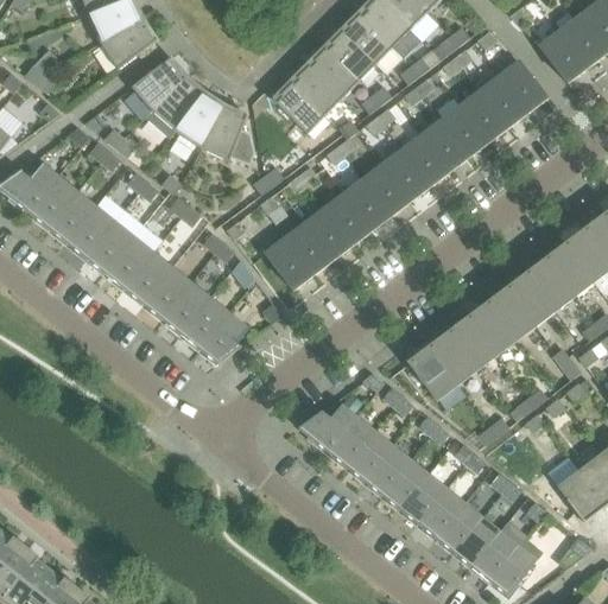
[(21,11),(29,0),(13,0),(11,4),(21,11)]
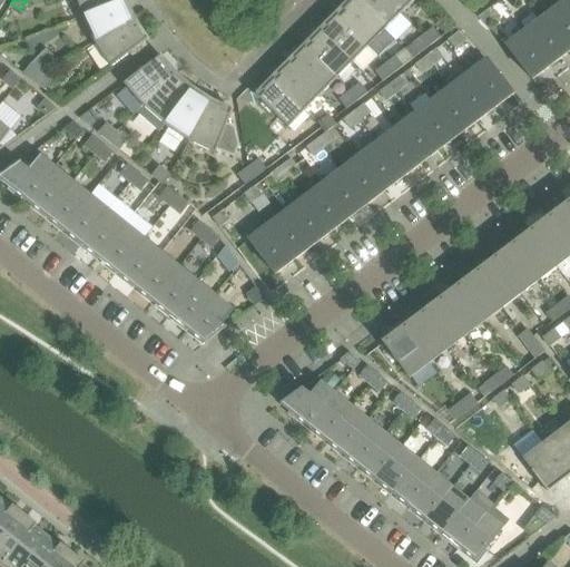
[(78,0),(82,13),(84,18),(120,0),(78,0)]
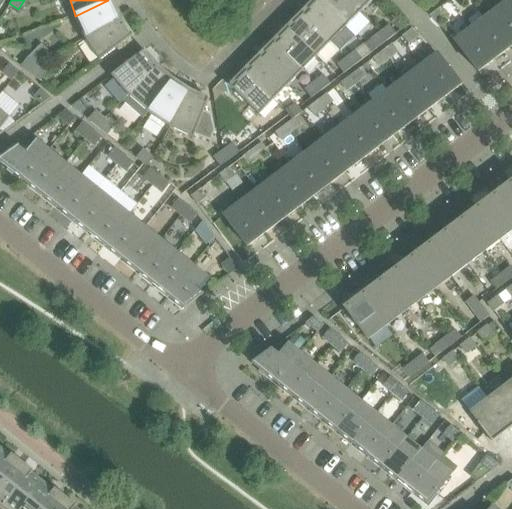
[(87,39),(117,19),(120,17),(113,4),(111,5),(108,0),(75,16),(85,36),(87,39)]
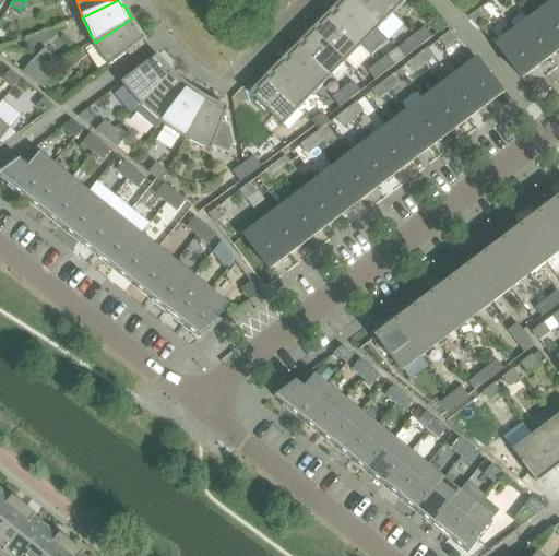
[(378,26),(351,0),(343,0),(336,8),(339,10),(334,14),(361,43),(378,26)]
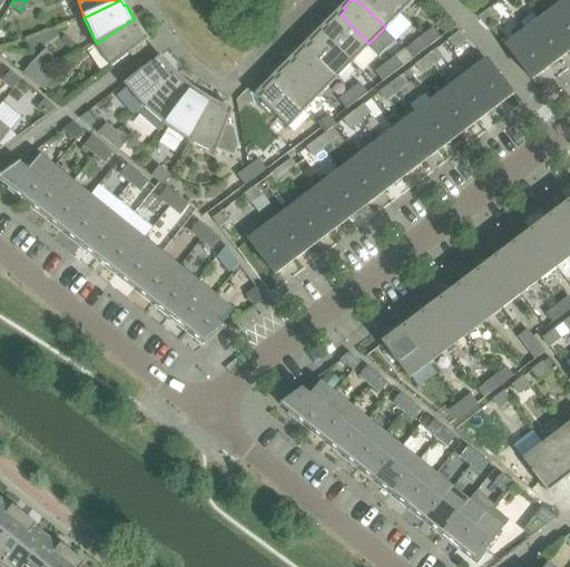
[(401,11),(390,0),(357,0),(385,27),(401,11)]
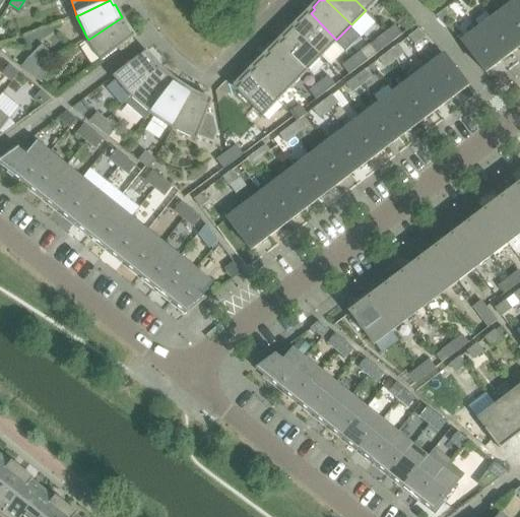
[(355,0),(366,10),(376,0),(355,0)]
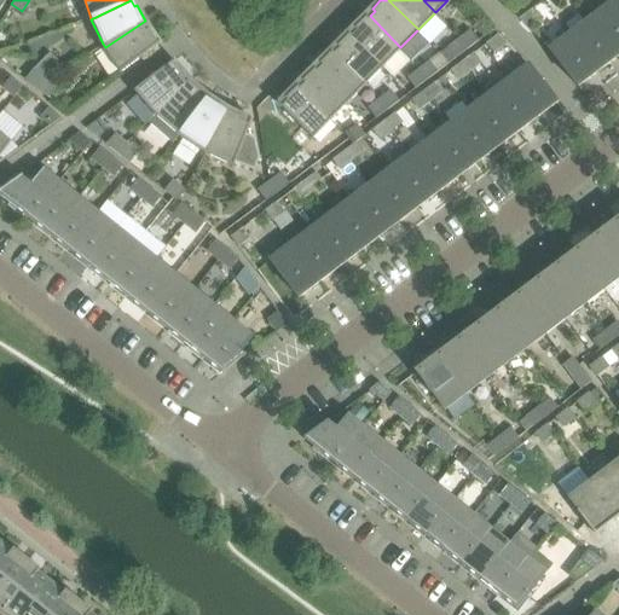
[(618,52),(618,13),(609,1),(590,16),(618,53),(618,52)]
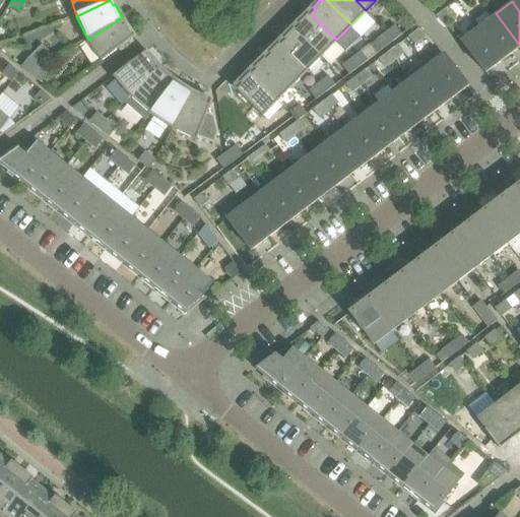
[(453,13),(447,5),(436,13),(444,21),(453,13)]
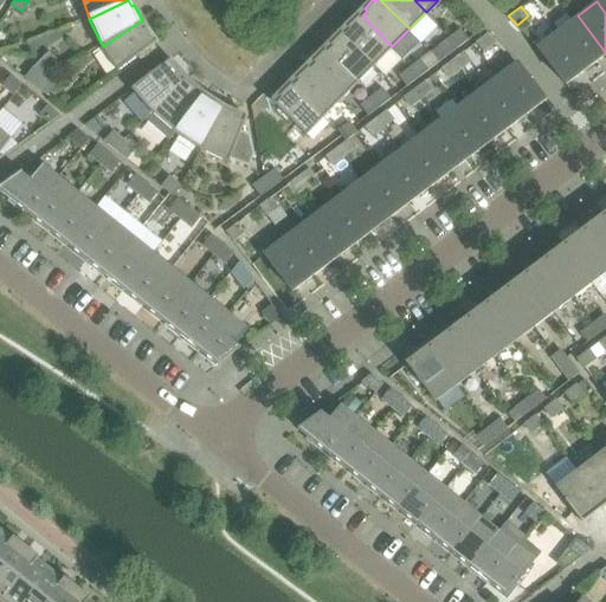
[(392,46),(362,15),(360,13),(347,26),(349,27),(345,33),(375,64),(392,46)]
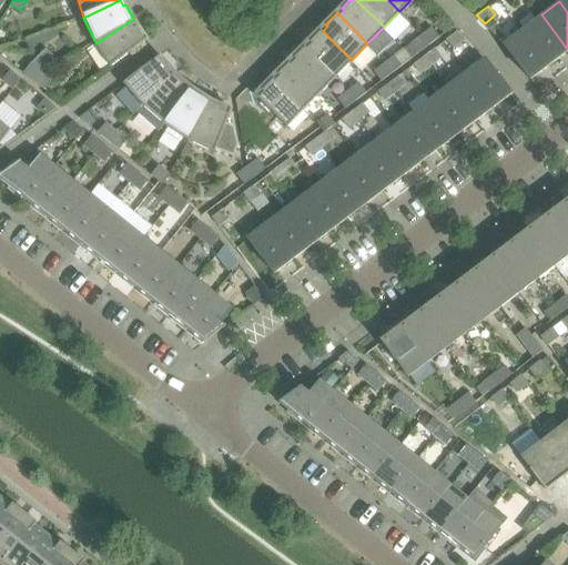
[(567,49),(541,14),(524,29),(549,62),(567,49)]
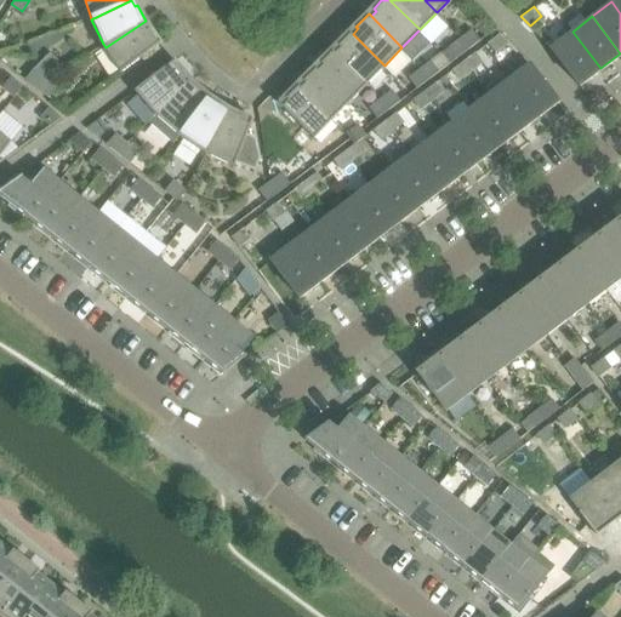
[(120,70),(159,41),(149,27),(147,29),(142,23),(106,47),(120,70)]
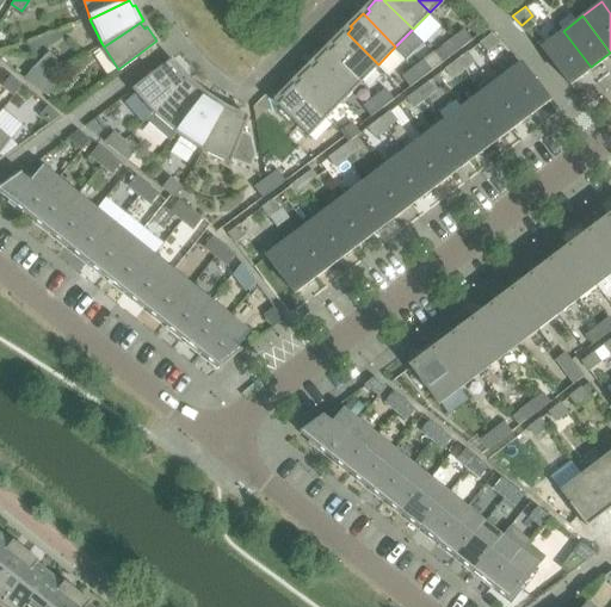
[(473,37),(464,28),(452,36),(461,47),(473,37)]
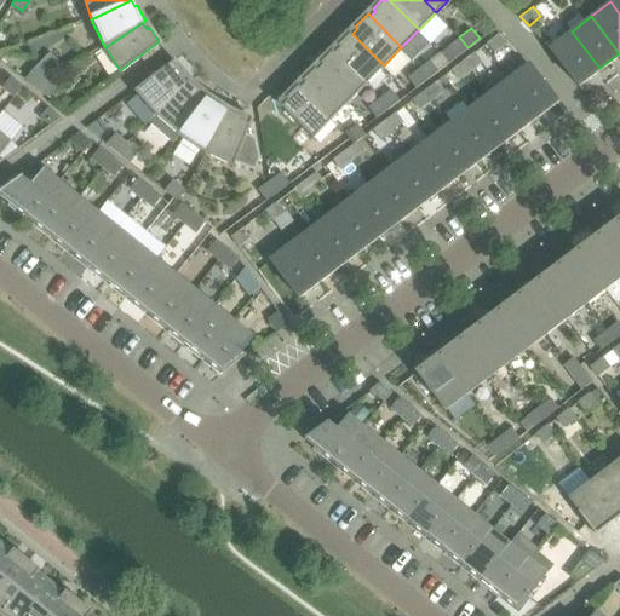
[(384,65),(352,34),(350,32),(338,44),(340,46),(336,51),(367,82),(384,65)]
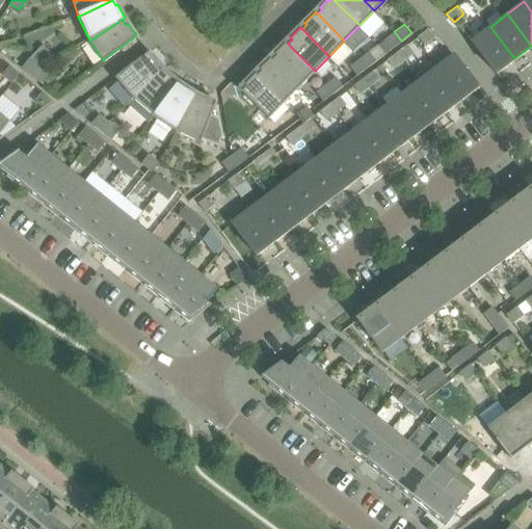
[(425,44),(436,35),(428,27),(419,34),(425,44)]
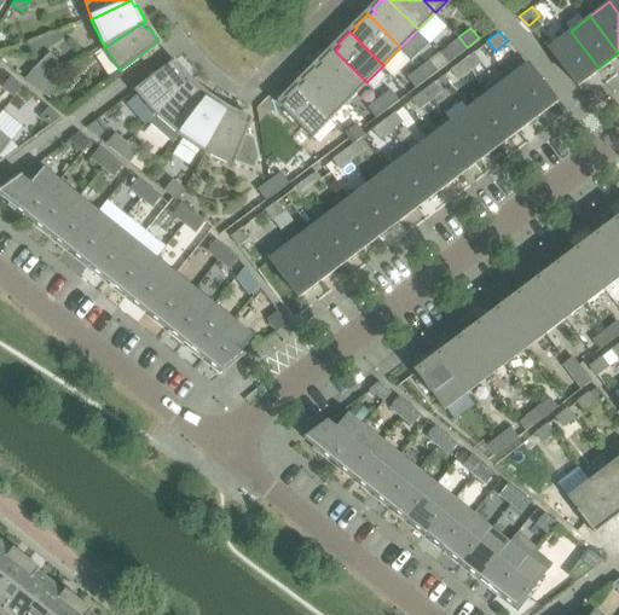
[(599,68),(571,32),(550,46),(550,47),(578,83),(599,68)]
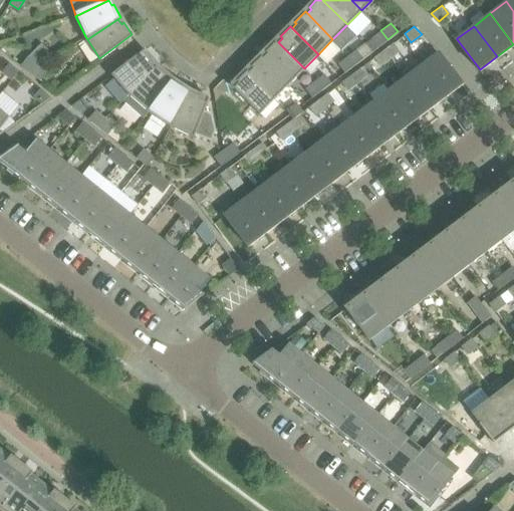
[(388,39),(380,30),(371,37),(377,46),(388,39)]
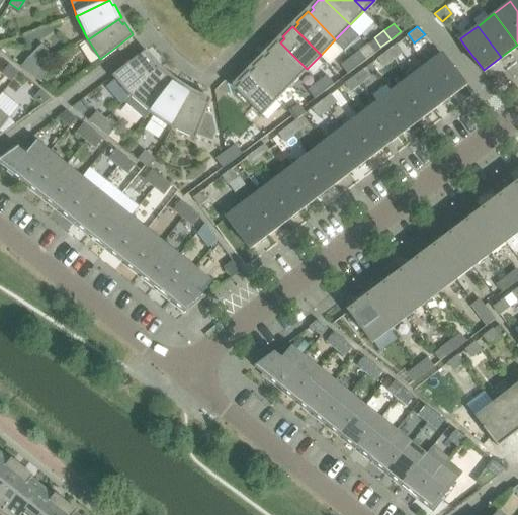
[(307,69),(280,43),(278,40),(268,52),(270,53),(265,58),(291,84),(307,69)]
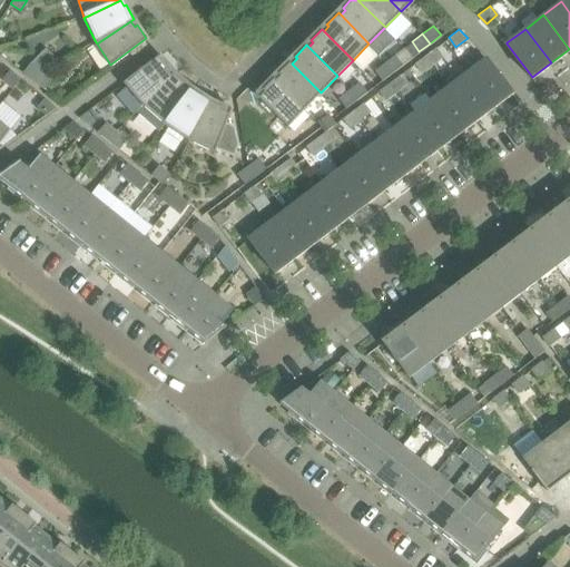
[(443,56),(436,46),(426,54),(433,64),(443,56)]
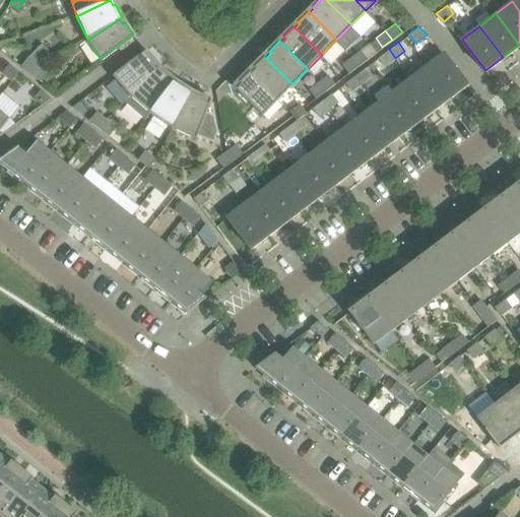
[(369,57),(362,48),(352,56),(359,65),(369,57)]
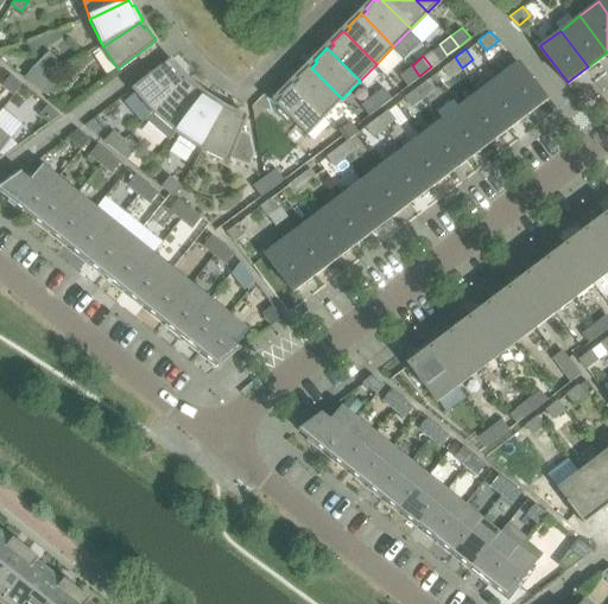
[(462,68),(455,57),(443,67),(450,76),(462,68)]
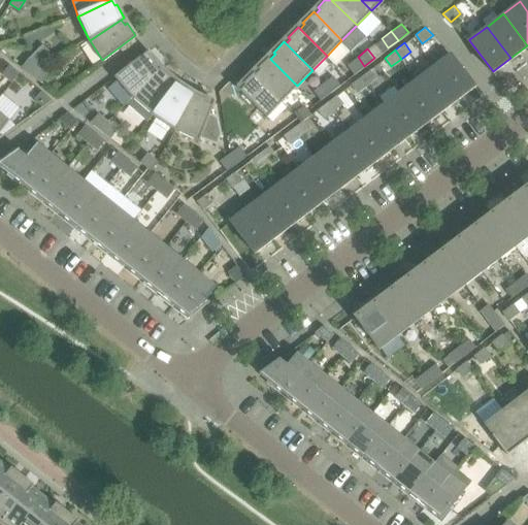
[(134,97),(159,68),(155,64),(157,62),(146,51),(114,75),(132,96),(134,97)]
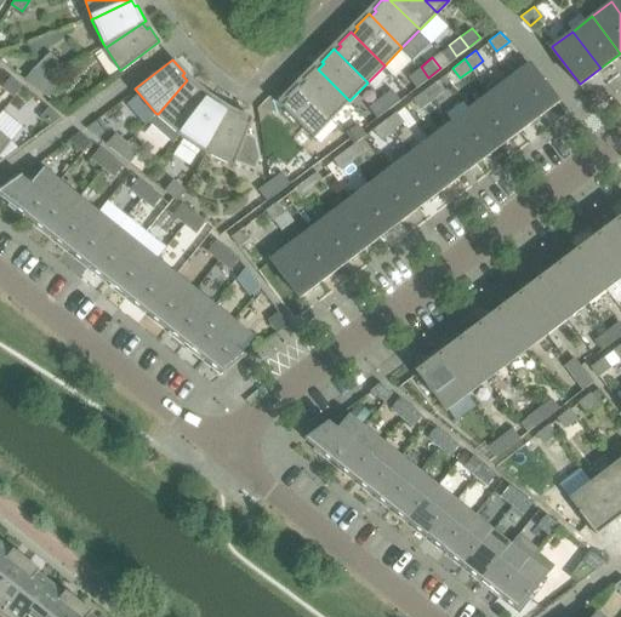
[(559,100),(533,66),(531,63),(530,63),(510,79),(537,115),(559,100)]
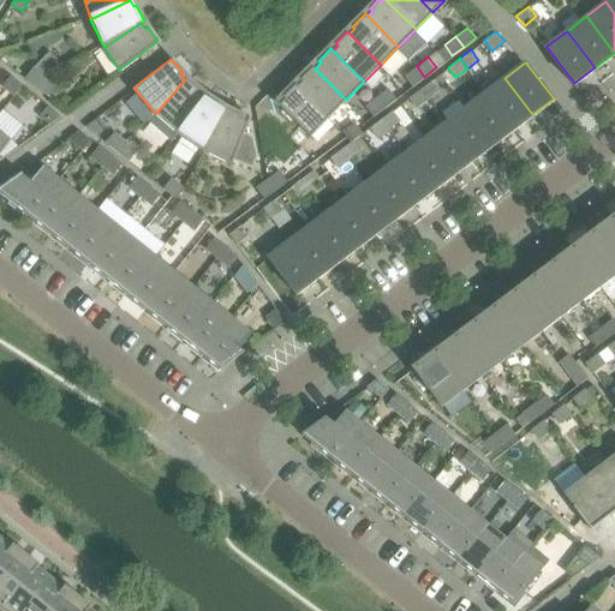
[(36,85),(45,76),(34,66),(25,77),(36,85)]
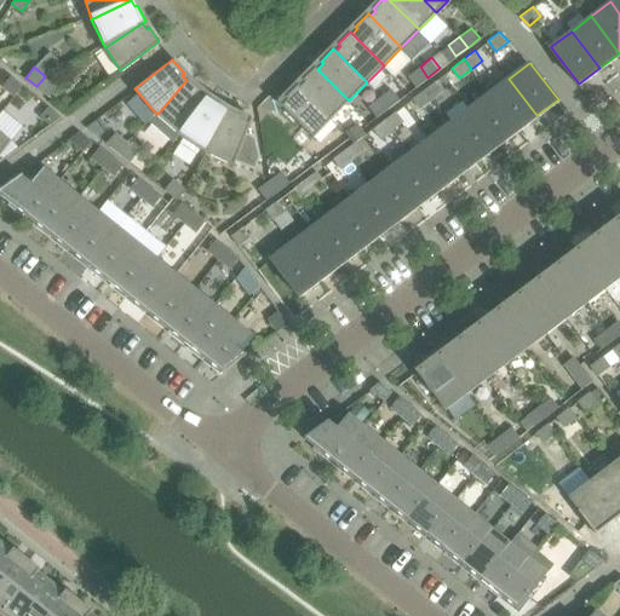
[(349,101),(317,69),(316,67),(303,79),(305,81),(300,86),(332,117),(349,101)]
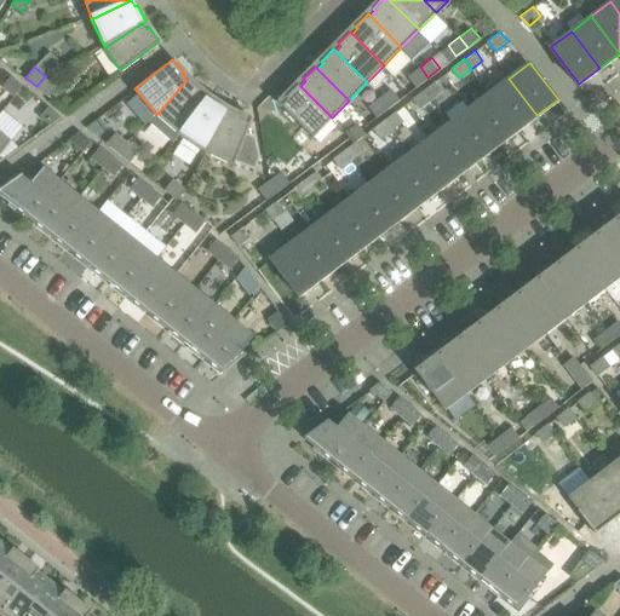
[(428,78),(420,67),(408,75),(417,86),(428,78)]
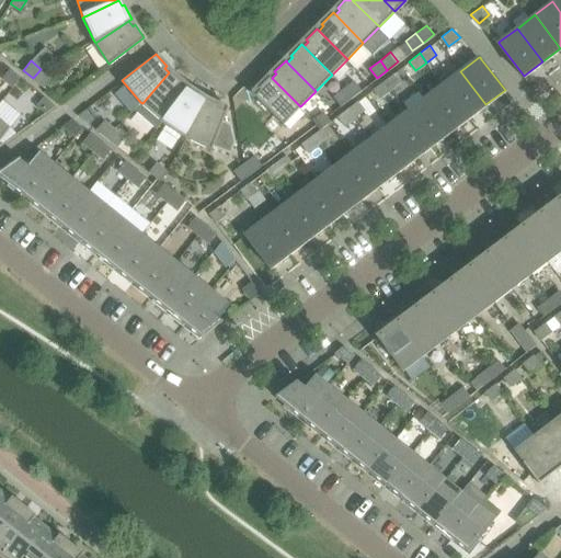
[(12,86),(20,76),(10,68),(2,77),(12,86)]
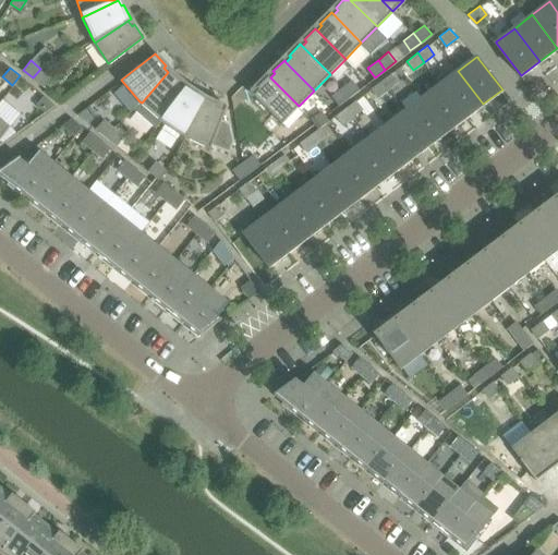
[(44,86),(51,76),(40,69),(33,77),(44,86)]
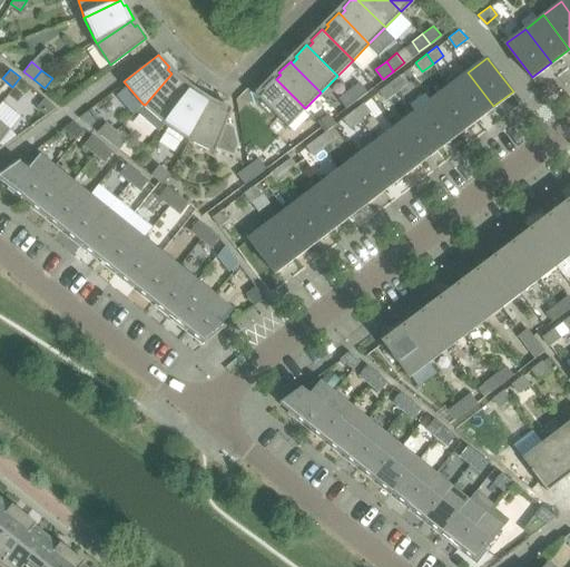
[(166,124),(188,89),(184,85),(185,82),(173,72),(172,74),(145,105),(165,123),(166,124)]
